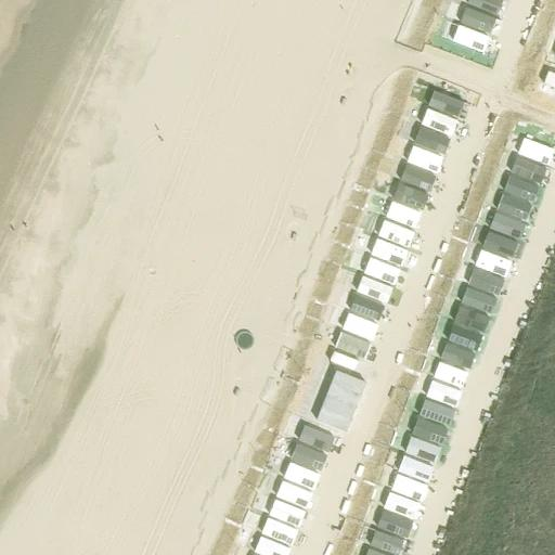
[(475,0),(474,5),(504,16),(508,0),(475,0)]
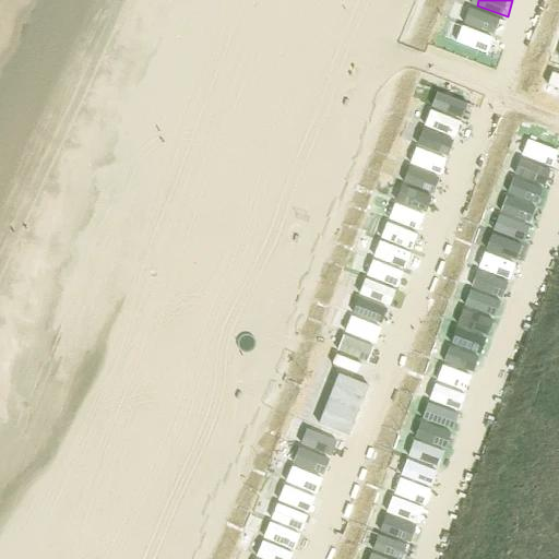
[(455,40),(486,52),(500,19),(470,6),(455,40)]
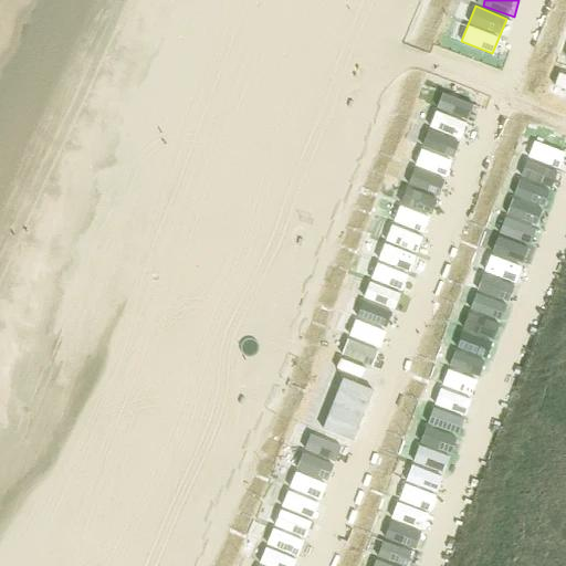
[(438,105),(465,116),(471,101),(443,91),(438,105)]
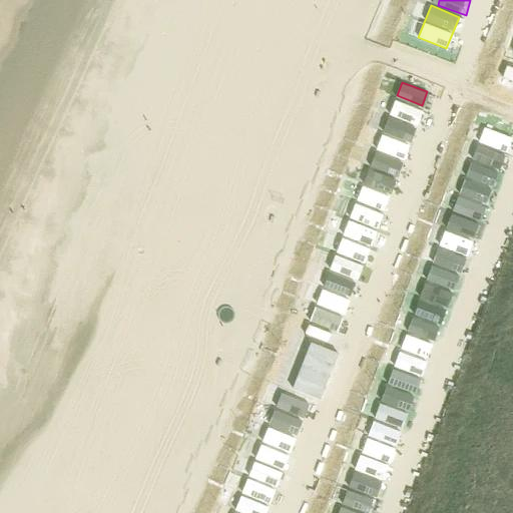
[(390,98),(360,199),(387,207),(418,107),(390,98)]
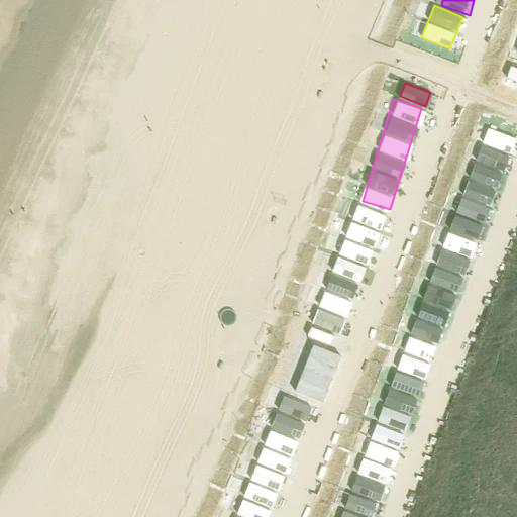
[(478,127),(373,460),(394,467),(427,363),(429,364),(435,345),(443,348),(510,137),(478,127)]
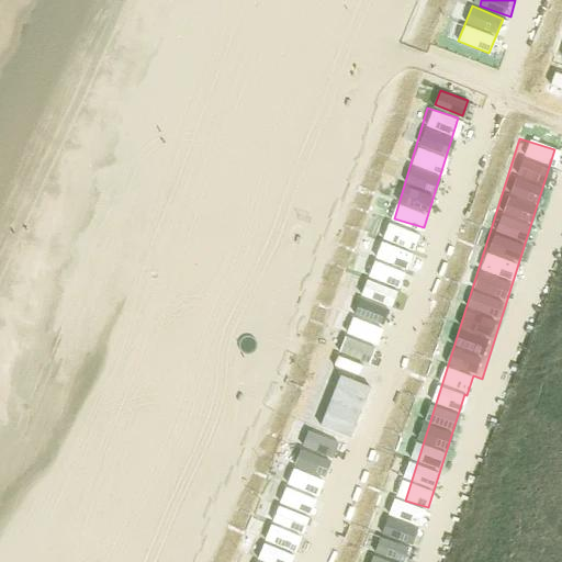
[(384,233),(411,244),(416,232),(390,220),(384,233)]
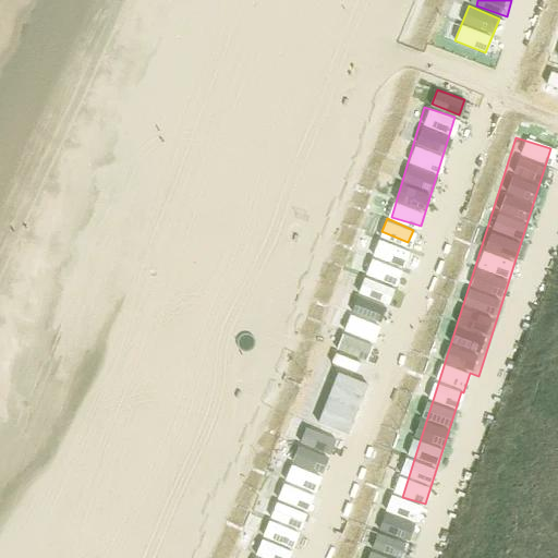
[(343,327),(372,338),(400,267),(373,256),(343,327)]
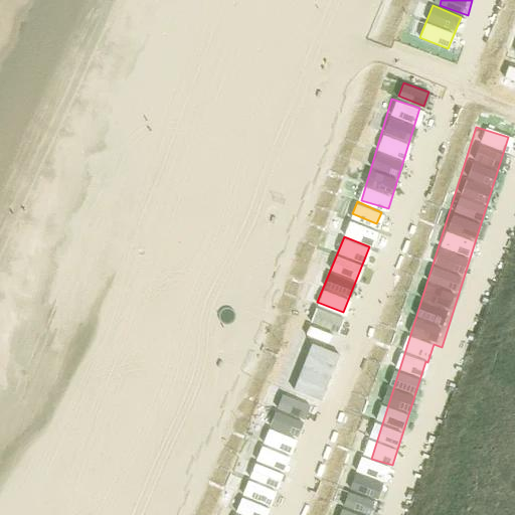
[(316,306),(311,320),(337,330),(343,315),(316,306)]
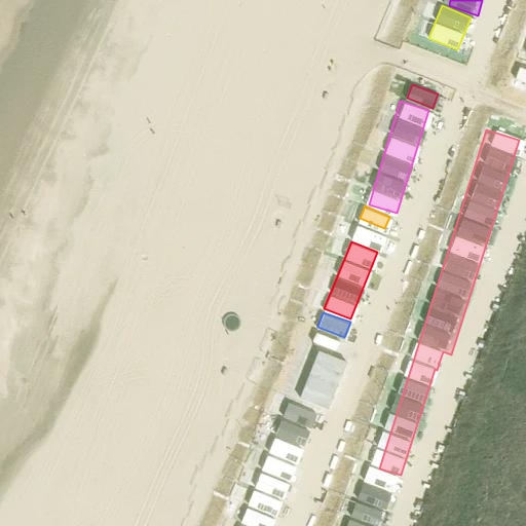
[(299,396),(327,407),(346,360),(318,347),(299,396)]
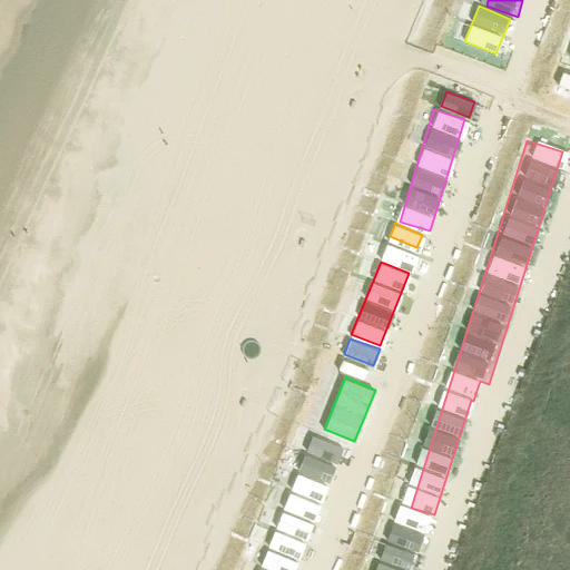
[(296,569),(335,441),(303,432),(261,569),(296,569)]
